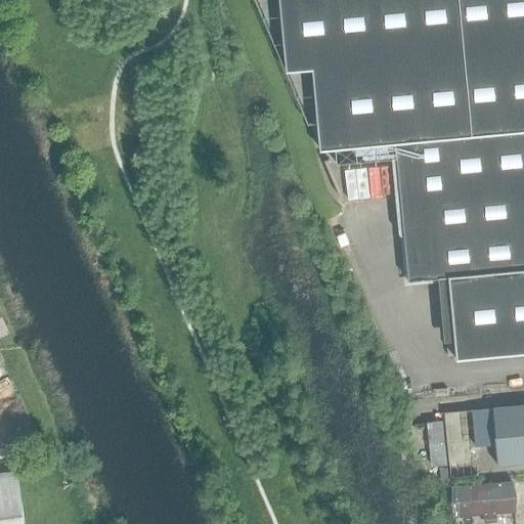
[(447,278),(455,361),(523,353),(523,0),(278,0),(286,72),(311,70),(319,150),(334,149),(335,165),(396,159),(407,281),(447,278)]
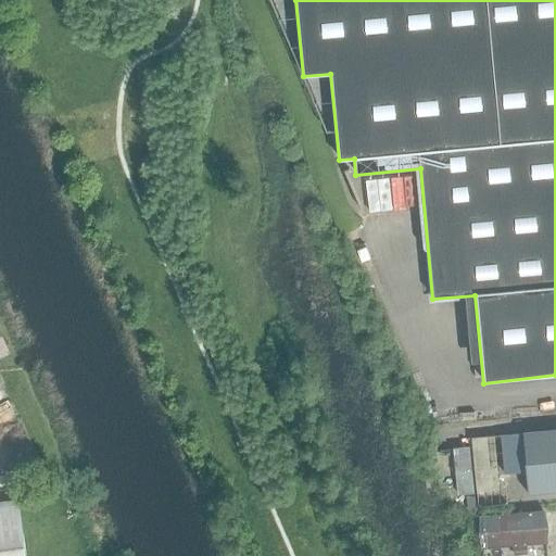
[(504,475),(525,472),(527,494),(555,491),(555,429),(500,436),(504,475)]
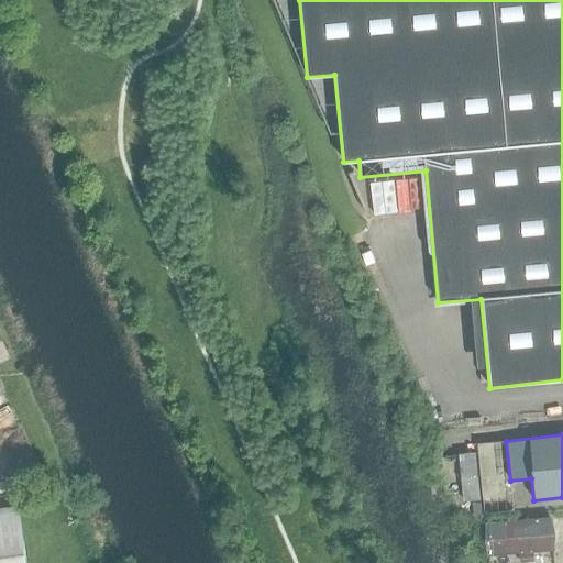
[(483,497),(481,451),(464,452),(466,498),(483,497)]
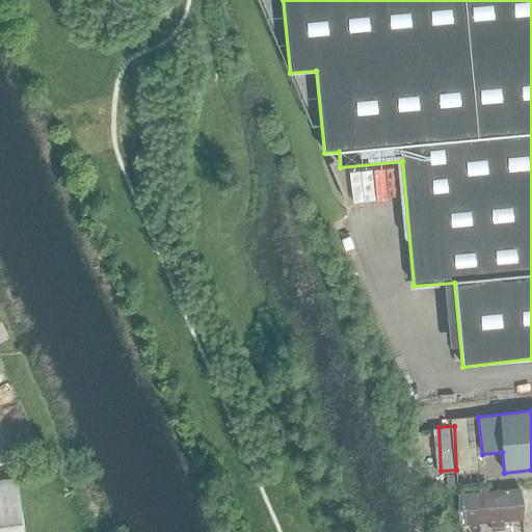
[(0,531),(23,531),(17,479),(0,480),(0,531)]
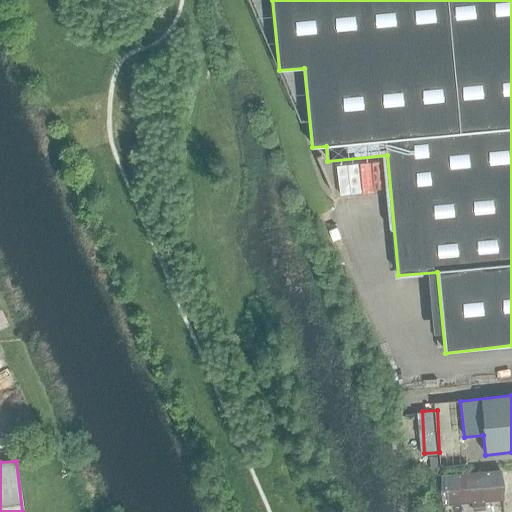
[(500,475),(444,480),(445,508),(502,504),(500,475)]
